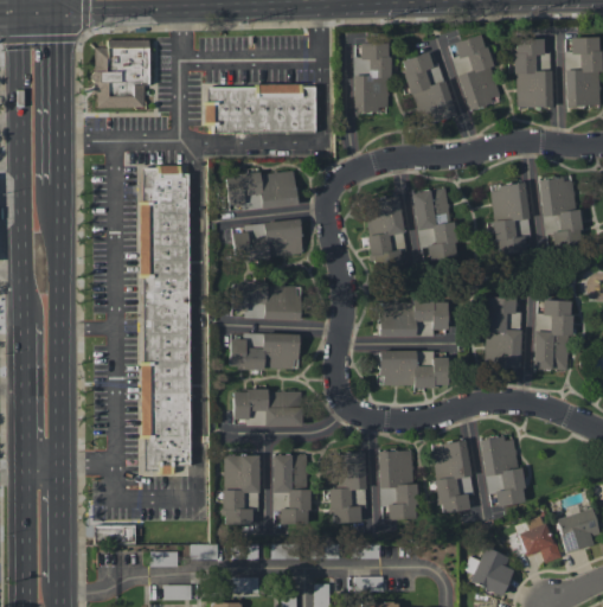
[(502,101),(483,33),(454,42),(457,56),(454,57),(469,110),(502,101)]
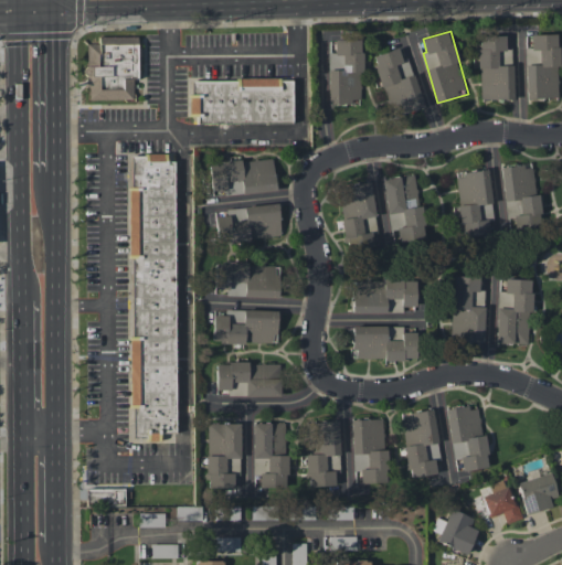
[(528,99),(560,99),(559,34),(532,34),(533,50),(541,50),(542,65),(528,65),(528,99)]
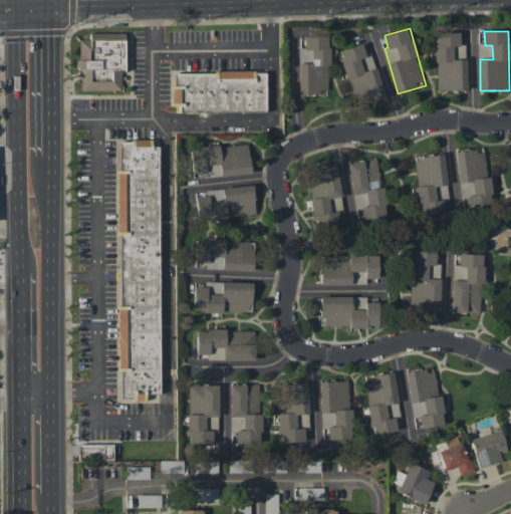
[(468,90),(467,43),(462,43),(461,32),(437,32),(438,91),(468,90)]
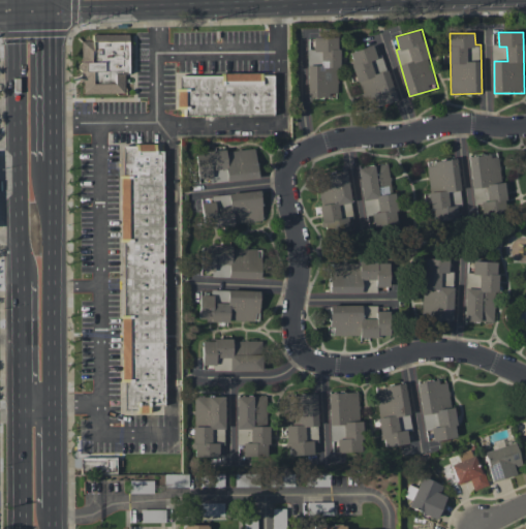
[(130,34),(94,34),(94,40),(83,40),(84,93),(126,93),(126,74),(131,74),(130,34)]
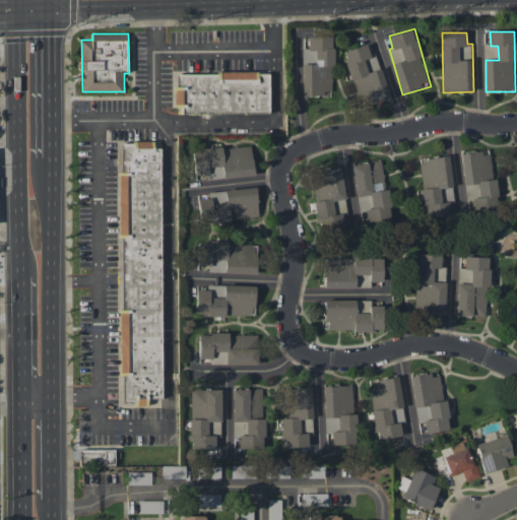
[(334,91),(334,37),(310,37),(310,48),(305,48),(304,95),(325,95),(325,91),(334,91)]
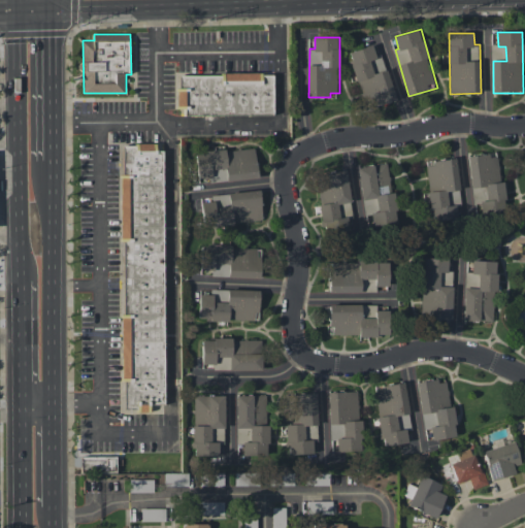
[(385,55),(376,57),(374,45),(350,52),(357,81),(361,80),(368,108),(396,102),(385,55)]
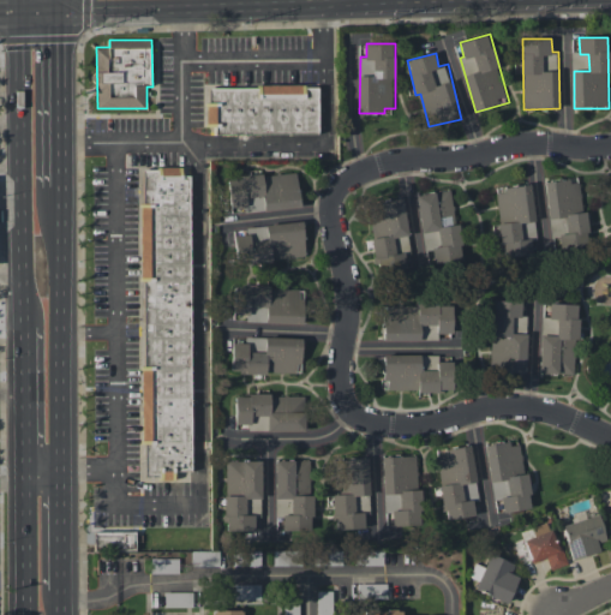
[(319,88),(319,135),(216,135),(216,127),(208,127),(208,103),(210,103),(210,88),(258,88),(258,87),(306,85),(306,88),(319,88)]
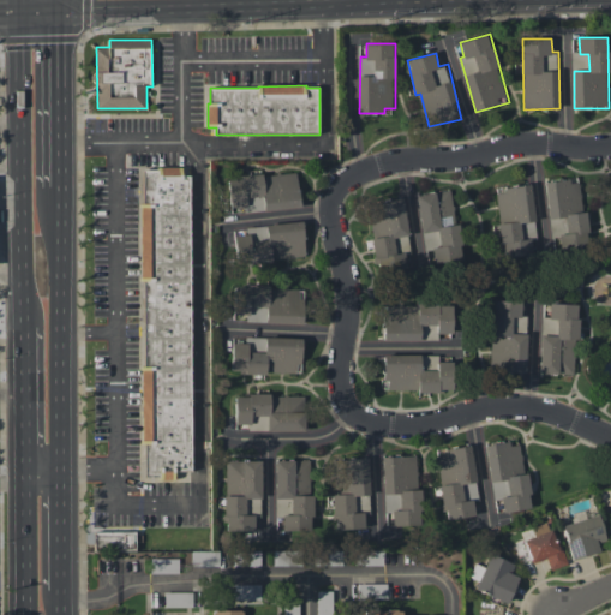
[(192,175),(184,175),(184,168),(143,168),(143,442),(149,442),(149,472),(161,472),(161,479),(177,479),(177,470),(192,470),(192,175)]
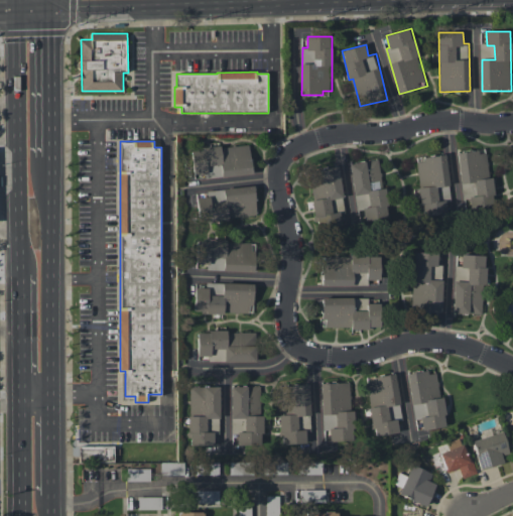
[(253,171),(251,144),(193,149),(195,174),(208,173),(208,165),(222,164),(223,173),(253,171)]
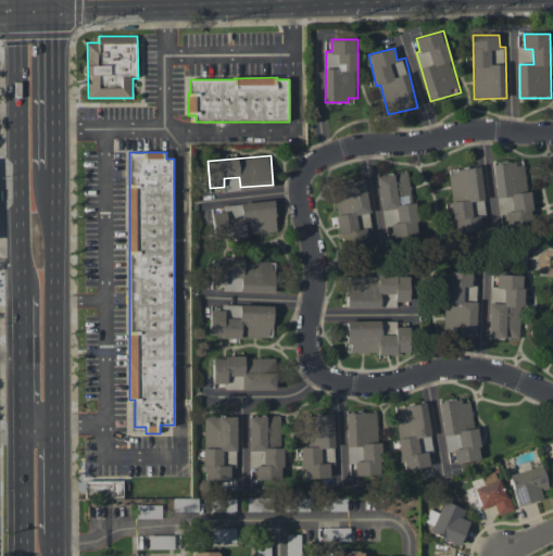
[(494,166),(498,199),(510,198),(511,207),(506,209),(508,226),(533,223),(527,162),(494,166)]
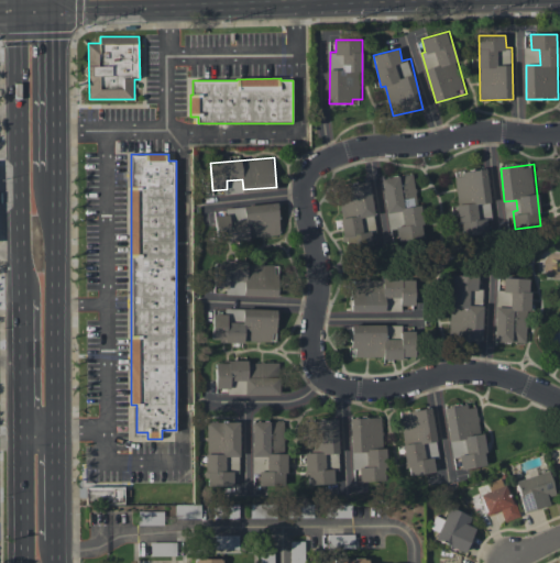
[(493,220),(489,170),(456,174),(461,236),(490,233),(489,220),(493,220)]
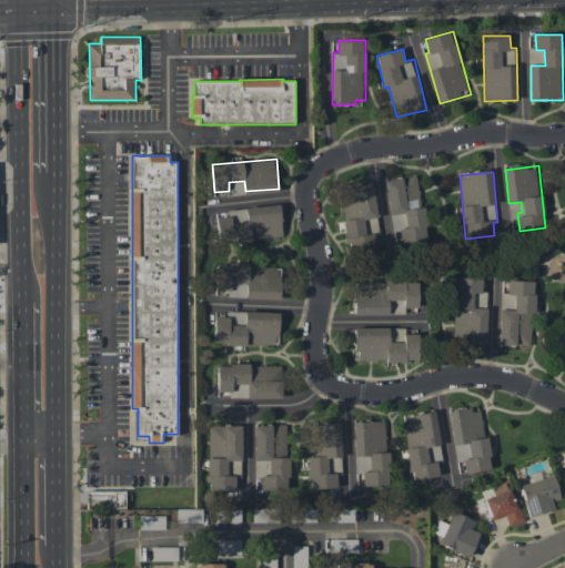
[(386,180),(394,231),(401,230),(403,244),(430,240),(419,175),(386,180)]
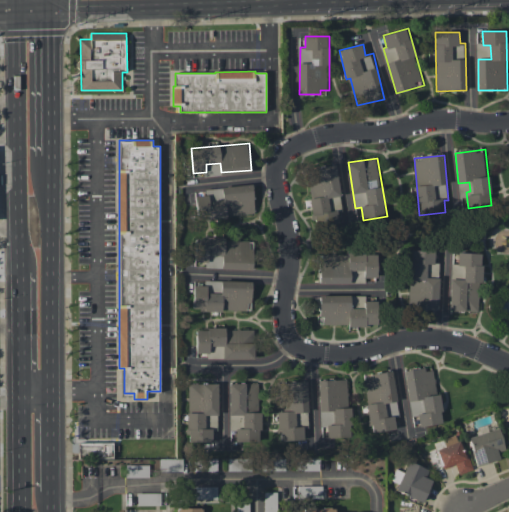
[(219,164),(205,165),(207,177),(220,175),(219,164)]
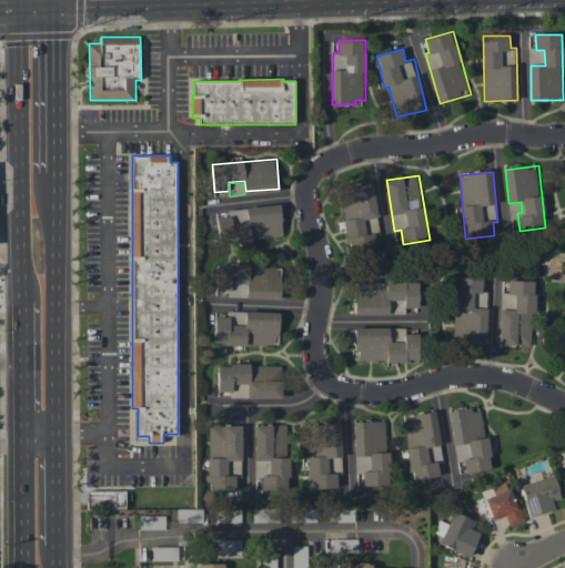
[(254,242),(254,240),(283,236),(281,204),(230,210),(230,217),(219,217),(221,245),(254,242)]
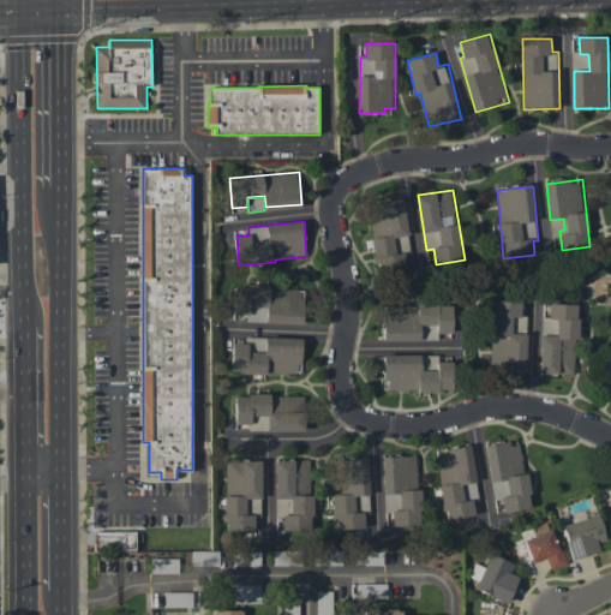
[(304,324),(305,287),(232,286),(232,316),(250,316),(251,306),(269,306),(268,323),(304,324)]
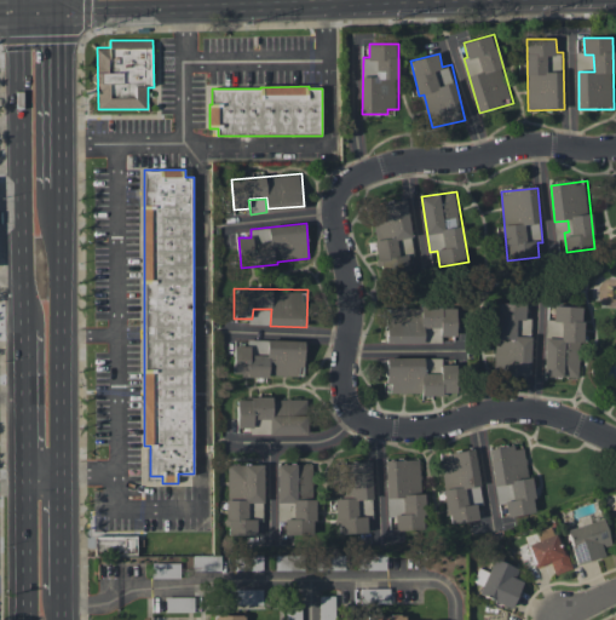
[(496,374),(531,374),(533,319),(527,317),(528,303),(498,303),(496,374)]
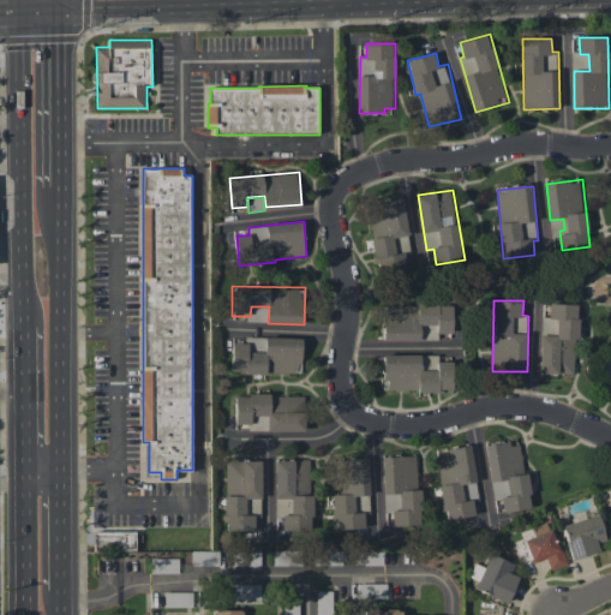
[(579,304),(551,303),(550,317),(543,317),(540,374),(576,375),(579,304)]
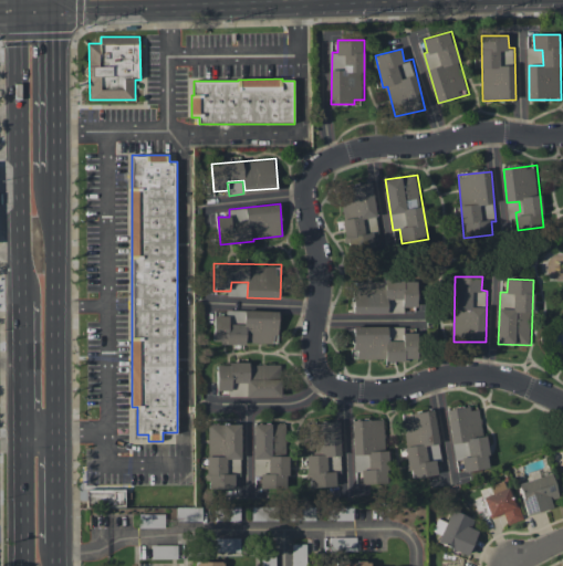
[(354,314),(388,313),(388,299),(404,299),(404,307),(418,306),(418,280),(353,281),(354,314)]
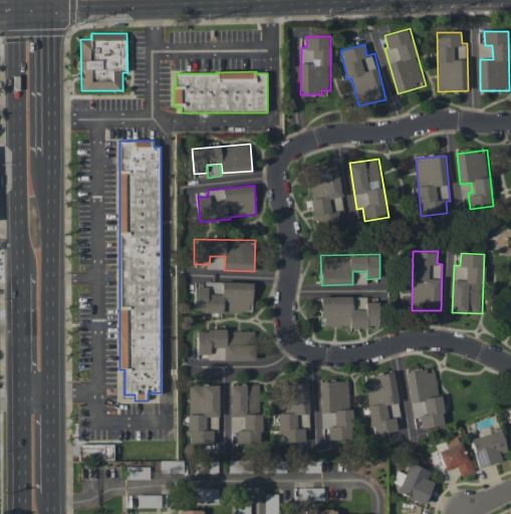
[(223,269),(224,257),(209,257),(209,269),(223,269)]
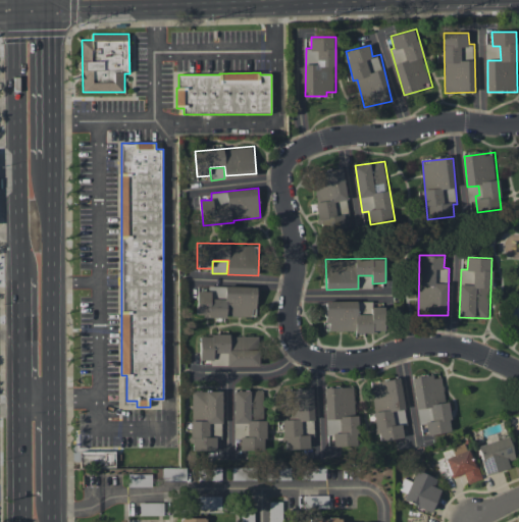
[(258,286),(211,285),(211,292),(198,291),(198,317),(228,317),(228,316),(252,317),(252,309),(257,309),(258,286)]
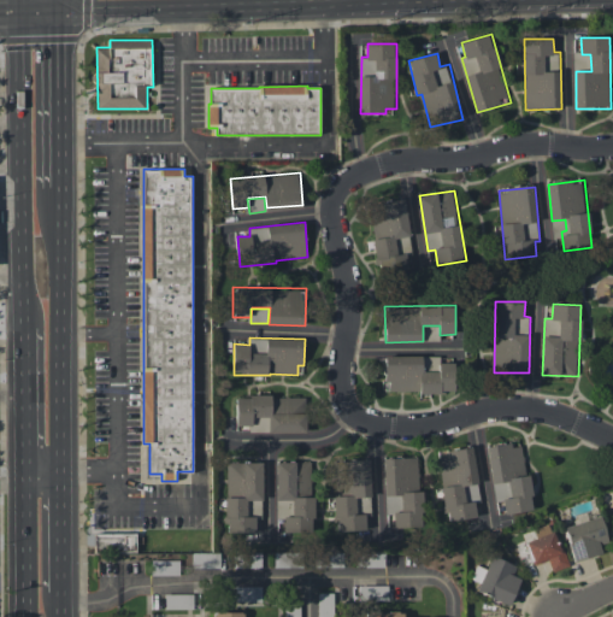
[(442,357),(388,356),(387,392),(455,393),(455,363),(442,363),(442,357)]
